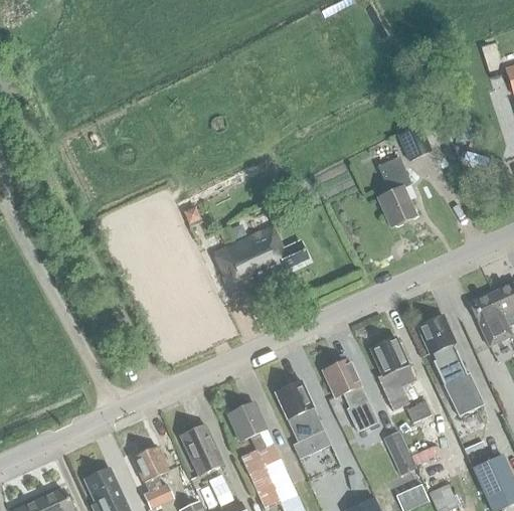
[(511,64),(505,66),(513,90),(513,60),(510,61),(511,64)]
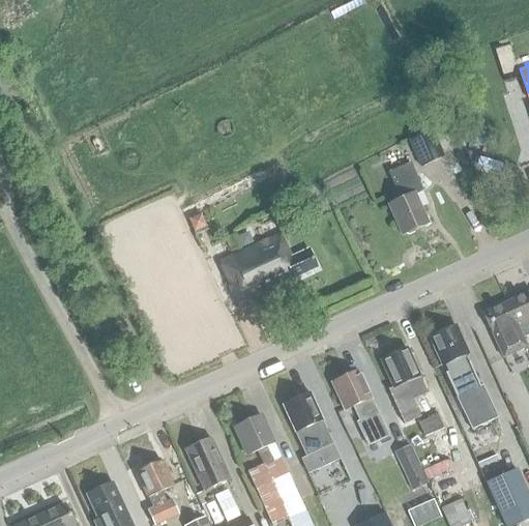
[(421,165),(445,153),(433,126),(409,138),(421,165)]
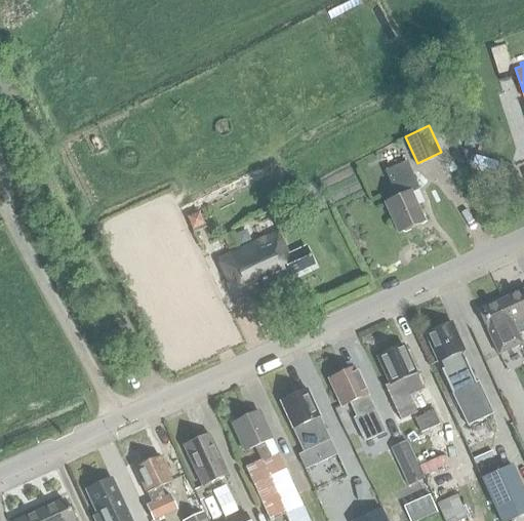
[(385,199),(399,230),(424,218),(410,189),(418,186),(406,158),(385,167),(397,194),(385,199)]
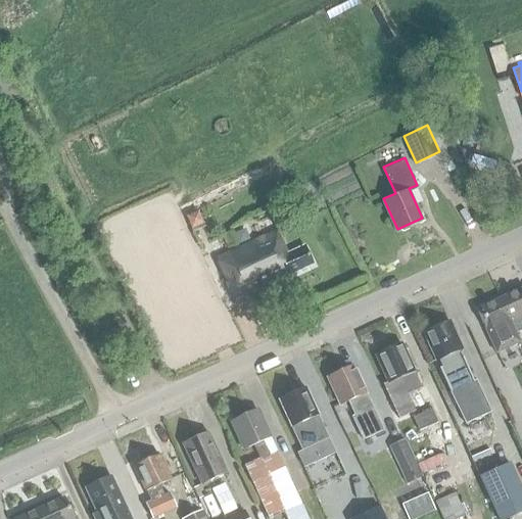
[(251,238),(217,254),(238,301),(288,278),(286,274),(315,260),(306,242),(289,250),(278,227),(251,239),(251,238)]
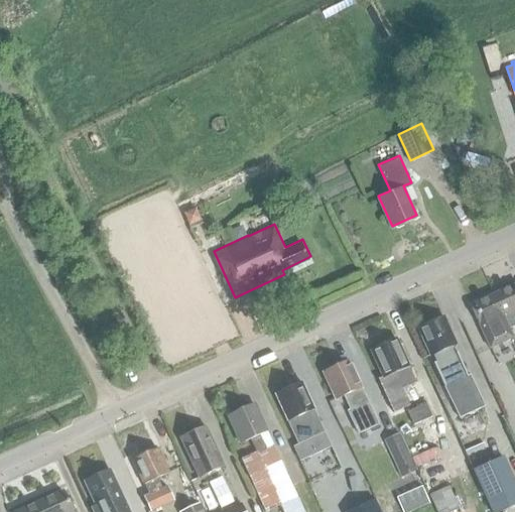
[(236,237),(231,225),(219,229),(225,242),(236,237)]
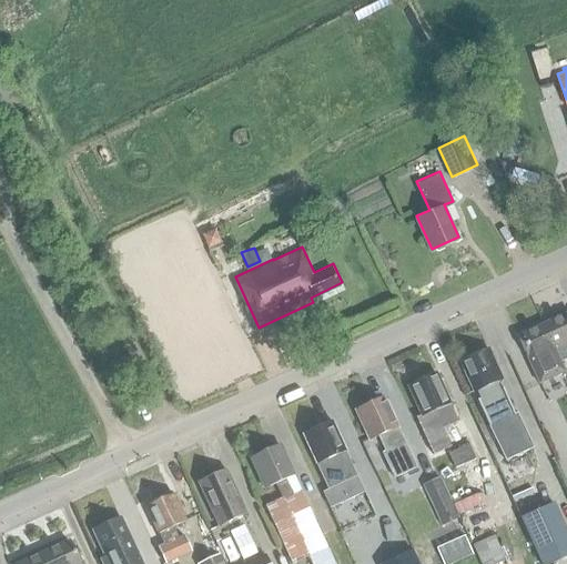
[(566,311),(544,322),(557,351),(562,360),(566,358),(566,311)]
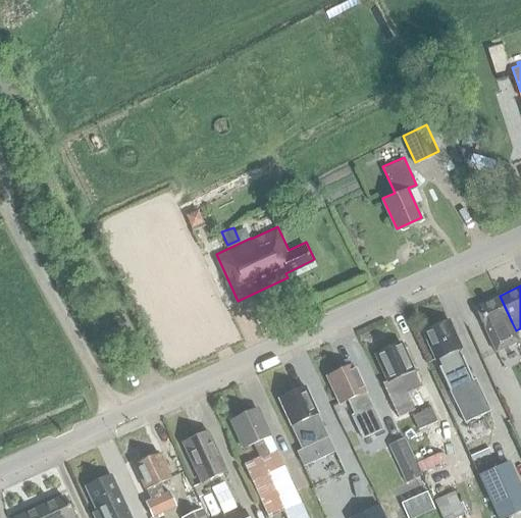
[(500,296),(474,307),(495,351),(519,340),(500,296)]
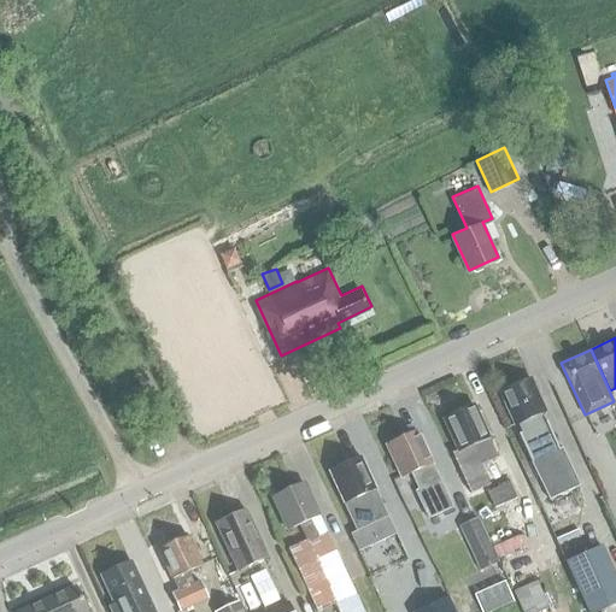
[(499,390),(514,424),(518,422),(521,428),(517,430),(532,462),(559,448),(541,410),(545,409),(531,376),(499,390)]
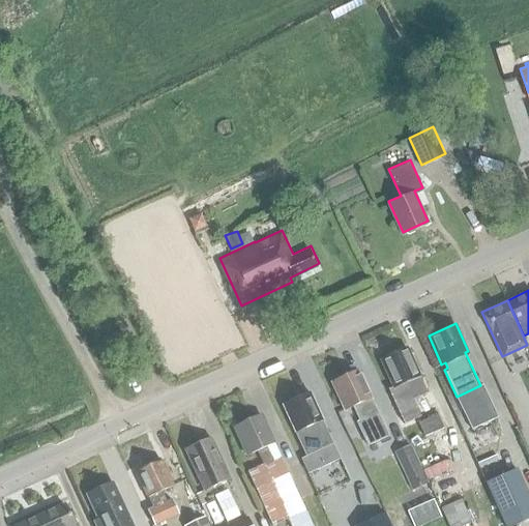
[(420,374),(408,345),(380,358),(392,386),(389,387),(405,422),(420,415),(412,396),(428,389),(420,374)]
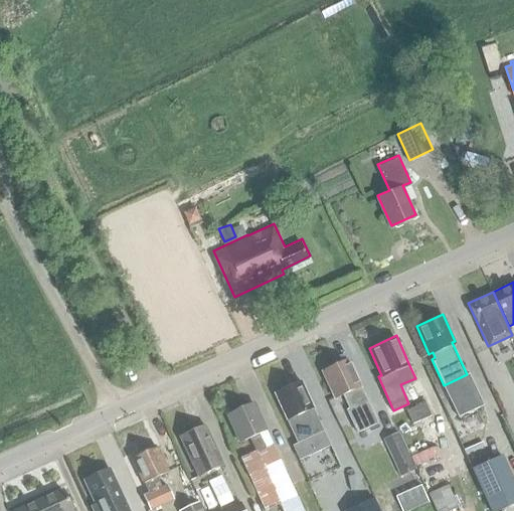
[(322,369),(334,396),(342,392),(362,437),(379,429),(366,400),(359,385),(347,358),(322,369)]
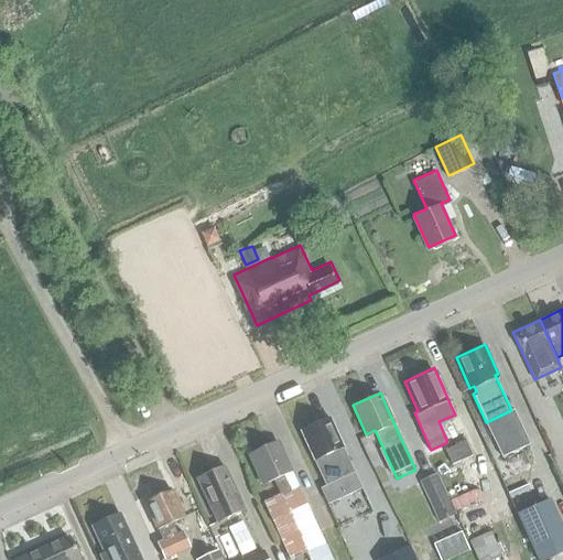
[(314,460),(324,455),(337,485),(356,476),(350,463),(343,467),(335,450),(343,447),(328,416),(300,429),(314,460)]
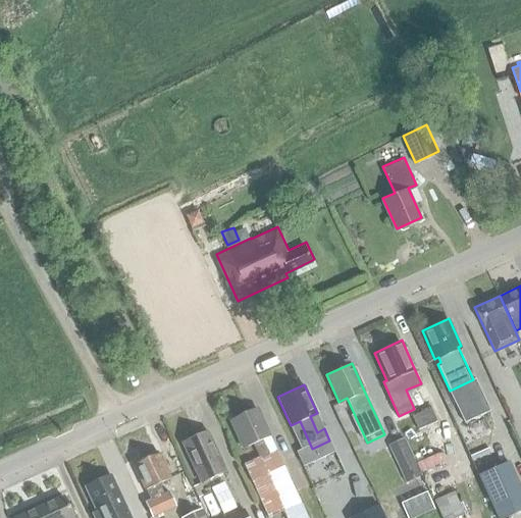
[(412,413),(418,427),(437,418),(431,405),(412,413)]
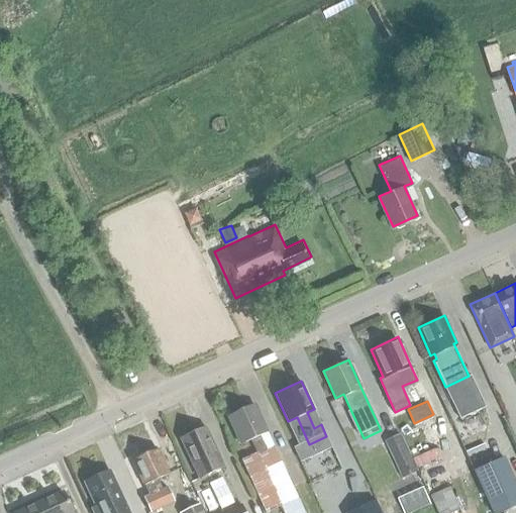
[(240,441),(249,437),(256,451),(242,458),(266,511),(298,496),(275,443),(266,447),(259,433),(266,430),(253,402),(227,414),(240,441)]
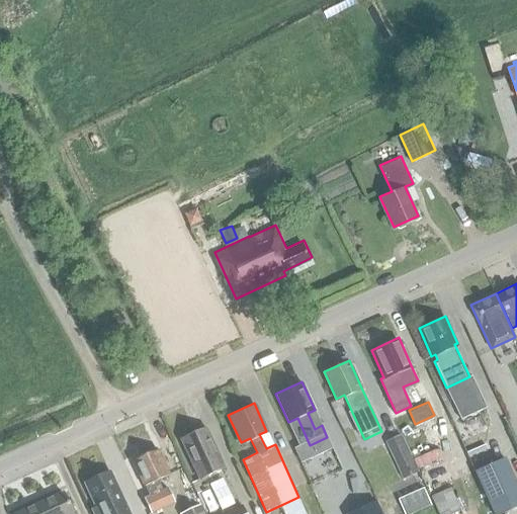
[(179,437),(190,461),(197,477),(210,470),(210,469),(222,464),(214,450),(216,450),(203,426),(179,437)]
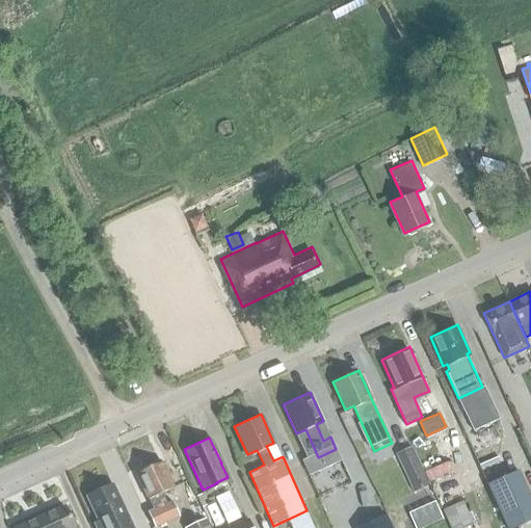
[(396,451),(414,491),(430,482),(413,444),(396,451)]
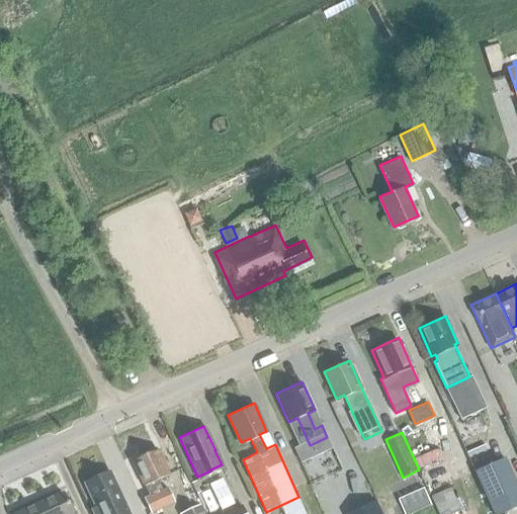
[(132,459),(147,495),(144,497),(150,510),(172,500),(167,488),(162,490),(157,479),(168,474),(156,447),(132,459)]
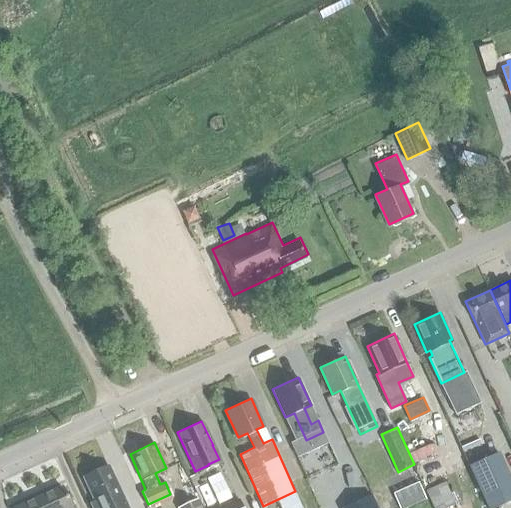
[(493,507),(510,499),(510,474),(500,451),(470,465),(490,507),(493,507)]
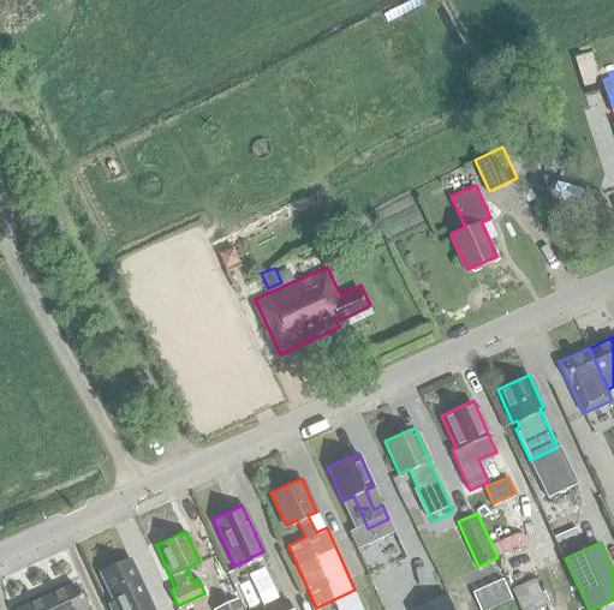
[(369,552),(376,582),(410,575),(403,544),(369,552)]
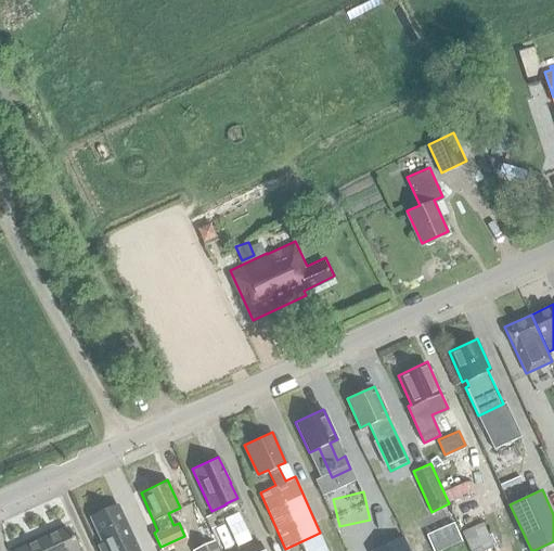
[(100,543),(102,550),(140,550),(118,503),(91,515),(103,542),(100,543)]
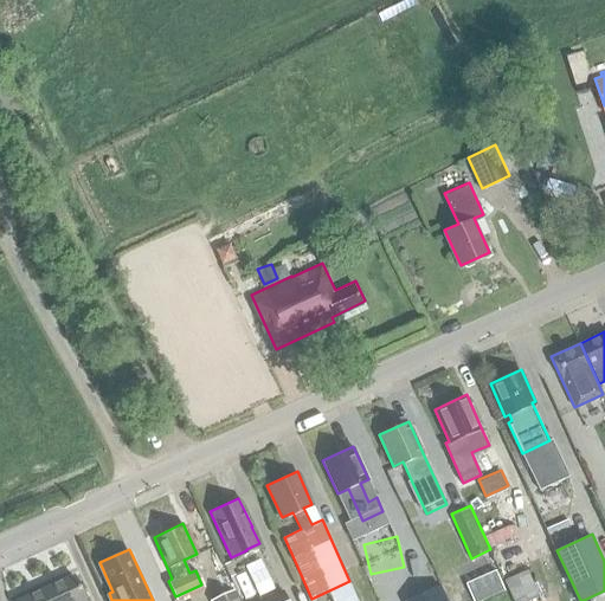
[(496,568),(467,581),(475,600),(504,587),(496,568)]
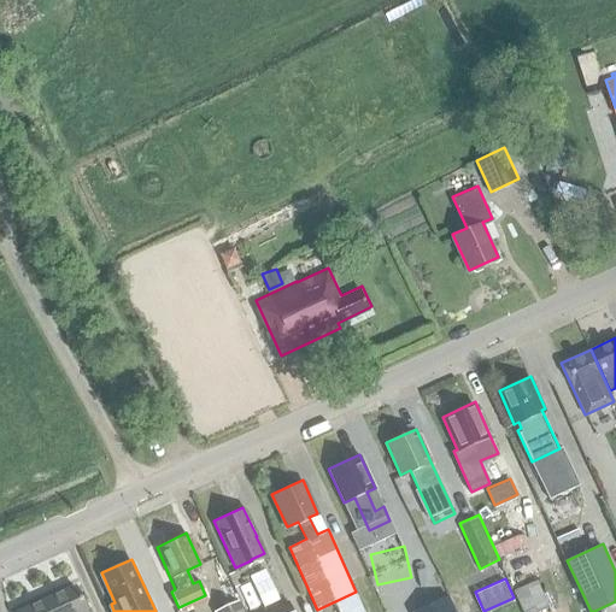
[(535,611),(550,606),(538,578),(515,588),(524,611),(535,611)]
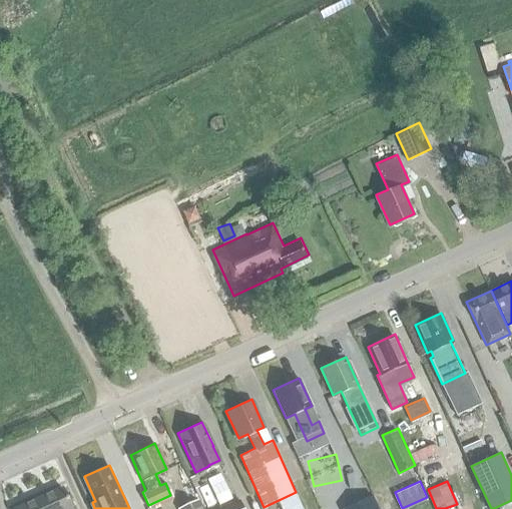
[(13,508),(70,508),(60,486),(13,508)]
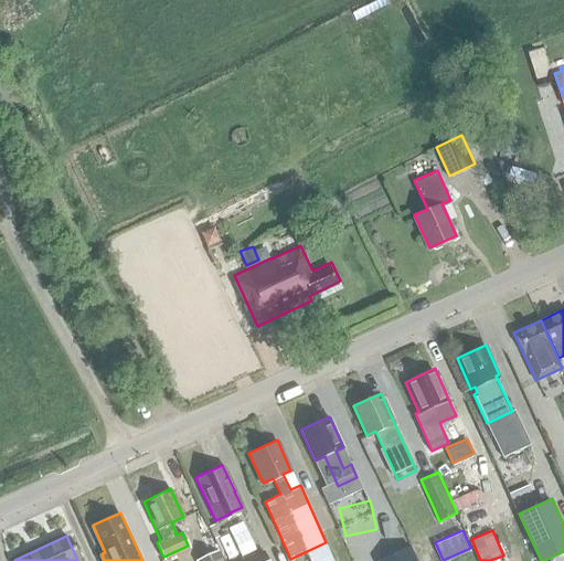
[(417,560),(411,546),(379,560),(417,560)]
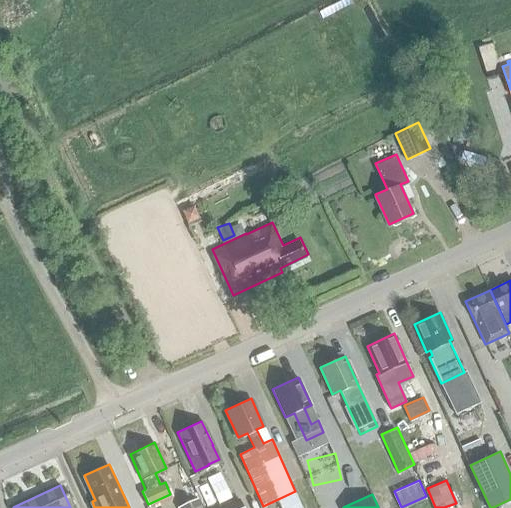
[(179,505),(180,507),(204,507),(199,497),(179,505)]
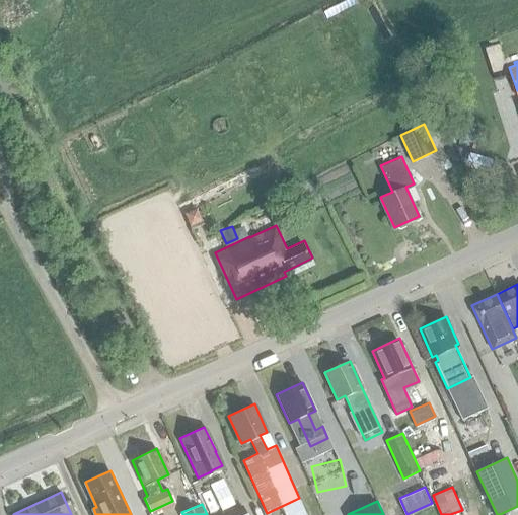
[(247,514),(243,504),(220,514),(247,514)]
